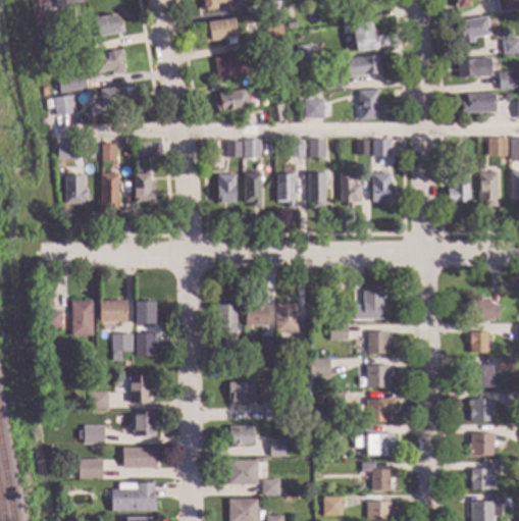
[(74,0),(76,6),(58,8),(56,0),(74,0)]
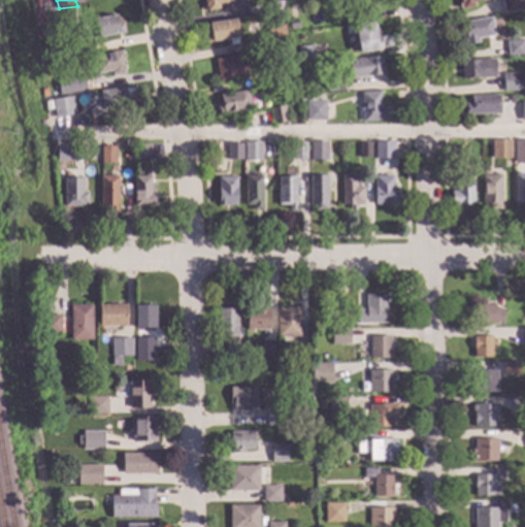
[(236,0),(236,1),(221,4),(222,8),(209,10),(207,0),(236,0)]
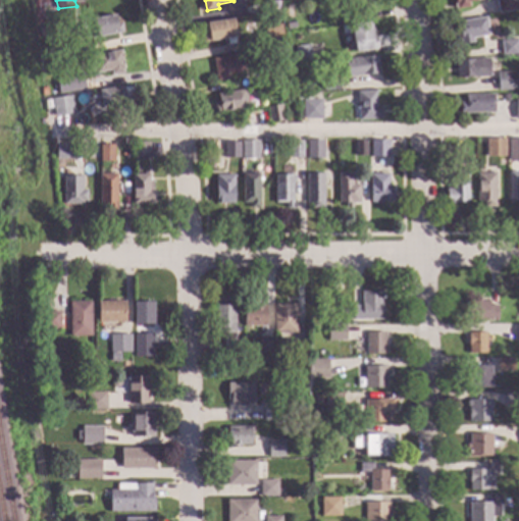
[(374,0),(375,4),(345,9),(344,5),(342,5),(340,0),(374,0)]
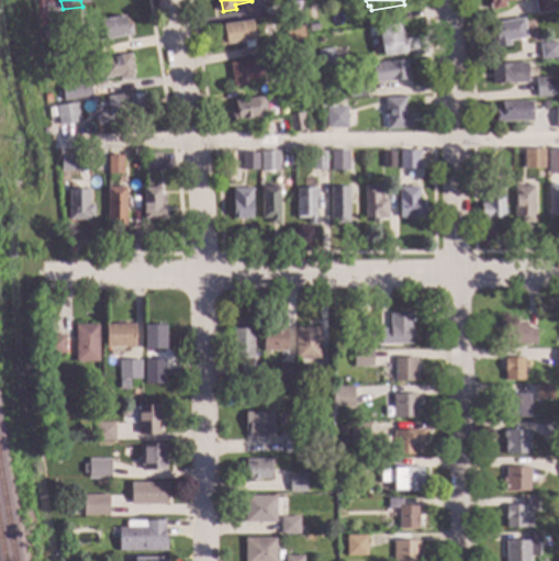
[(515,0),(507,1),(509,7),(492,10),(491,3),(493,2),(492,0),(515,0)]
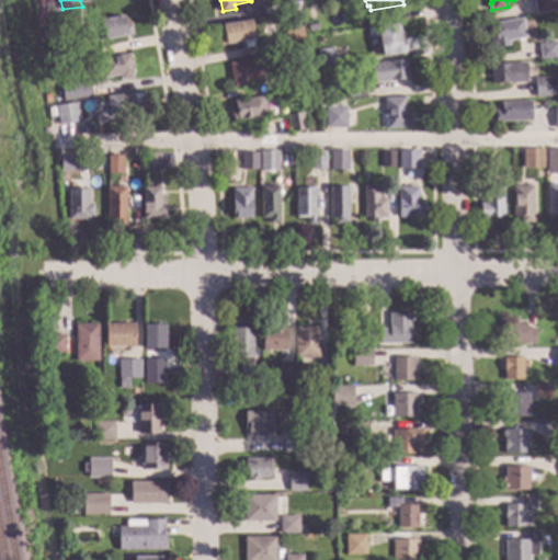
[(554,0),(557,0),(557,10),(538,13),(536,0),(554,0)]
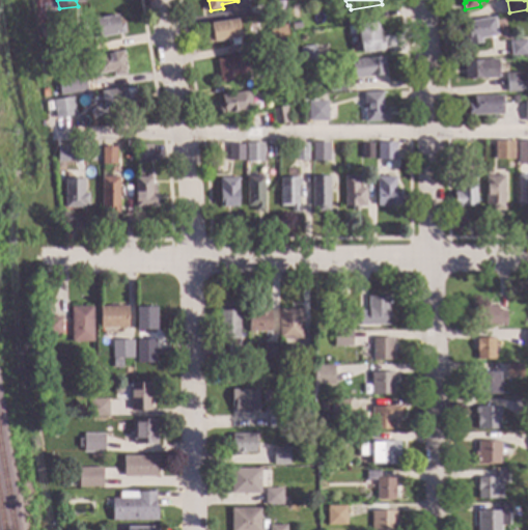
[(121,22),(127,21),(129,32),(94,38),(91,20),(120,15),(121,22)]
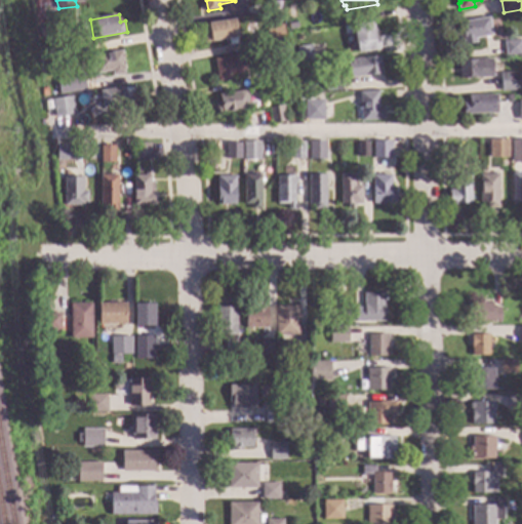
[(494,34),(478,37),(479,44),(467,46),(463,21),(491,16),(494,34)]
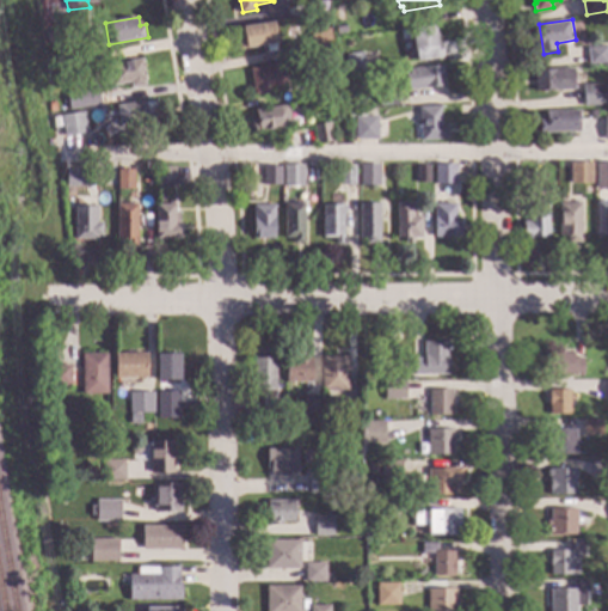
[(278,20),(282,42),(243,49),(240,36),(246,36),(244,26),(278,20)]
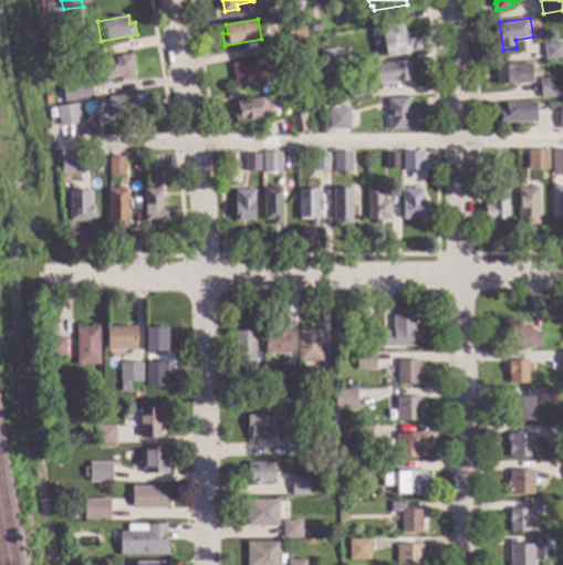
[(324,29),(315,30),(314,23),(323,21),(324,29)]
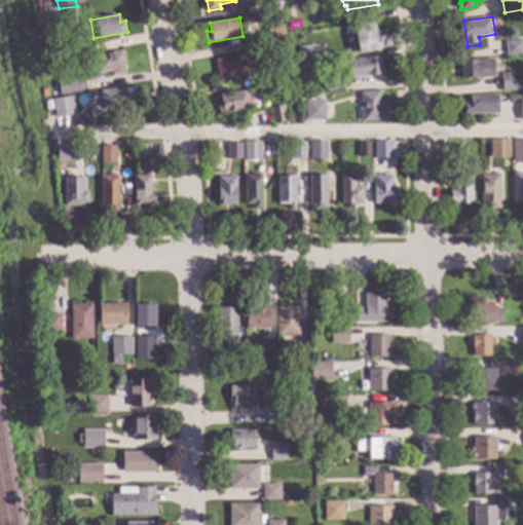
[(378,36),(382,35),(383,48),(377,48),(378,50),(361,53),(356,24),(375,21),(378,36)]
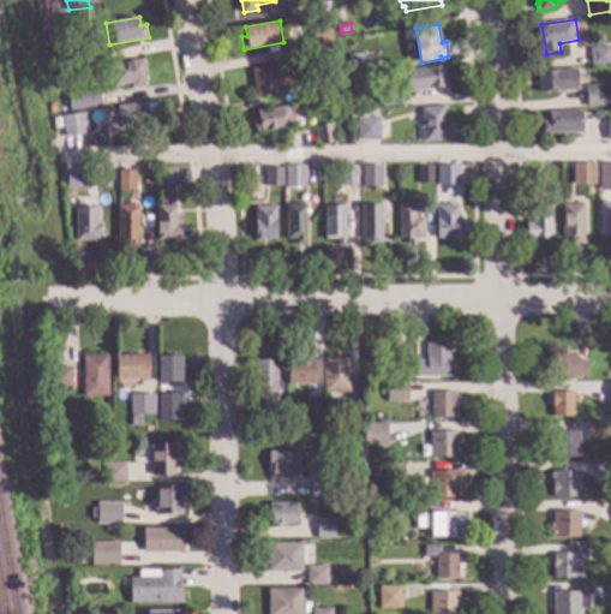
[(337,48),(319,52),(316,29),(334,27),(337,48)]
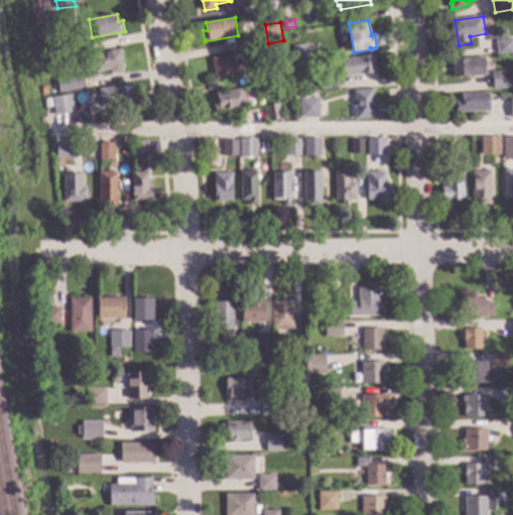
[(51,34),(42,36),(41,28),(50,26),(51,34)]
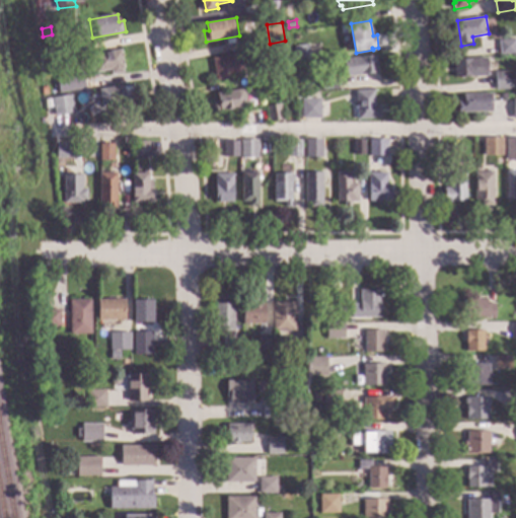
[(515,53),(502,54),(501,40),(515,39),(515,53)]
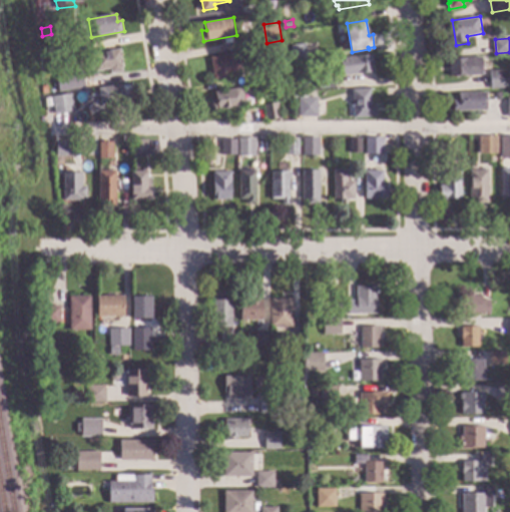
[(309,57),(295,59),(293,45),(307,43),(309,57)]
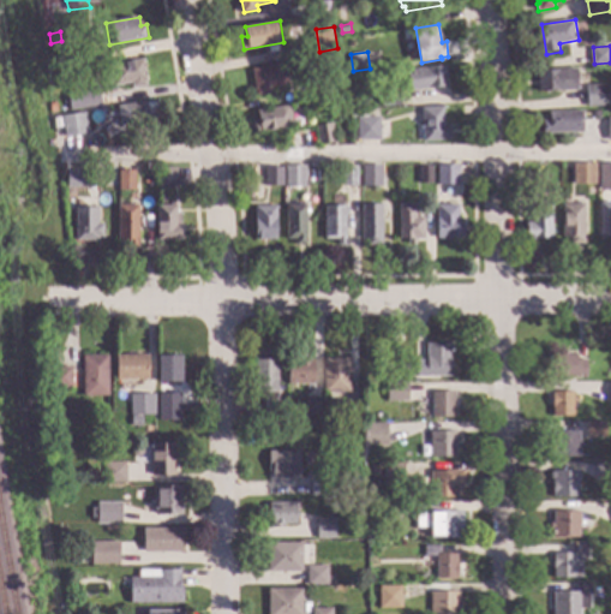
[(150,79),(148,79),(149,84),(135,87),(133,82),(115,84),(115,83),(111,84),(107,65),(112,65),(112,63),(147,58),(150,79)]
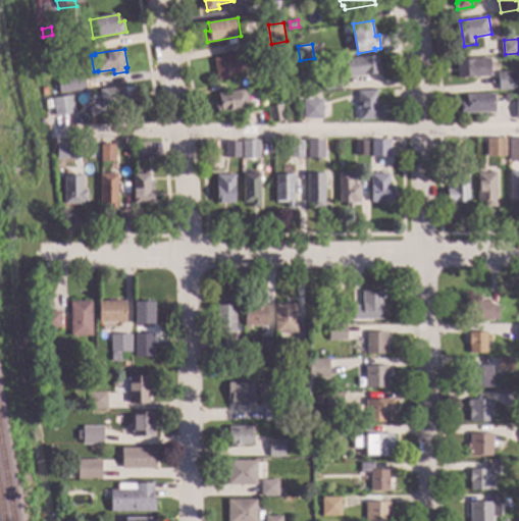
[(243,53),(247,72),(231,74),(231,79),(220,81),(219,75),(218,76),(215,57),(243,53)]
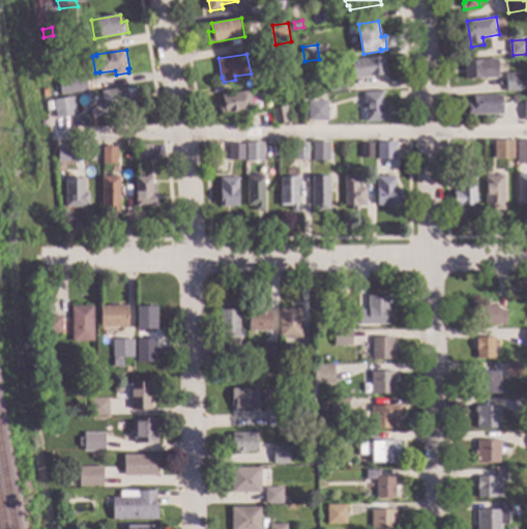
[(388,74),(355,77),(353,59),(386,55),(388,74)]
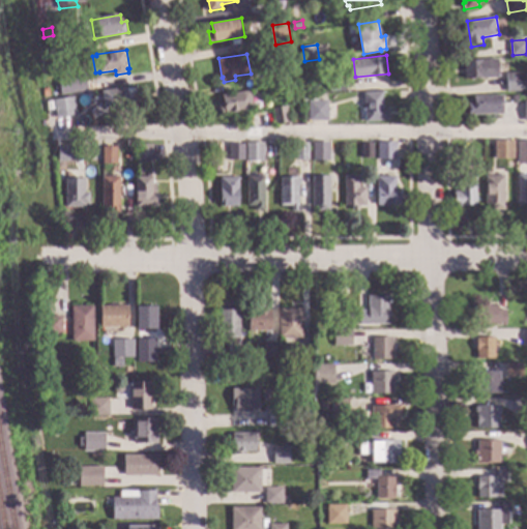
[(500,78),(468,79),(466,60),(500,58),(500,78)]
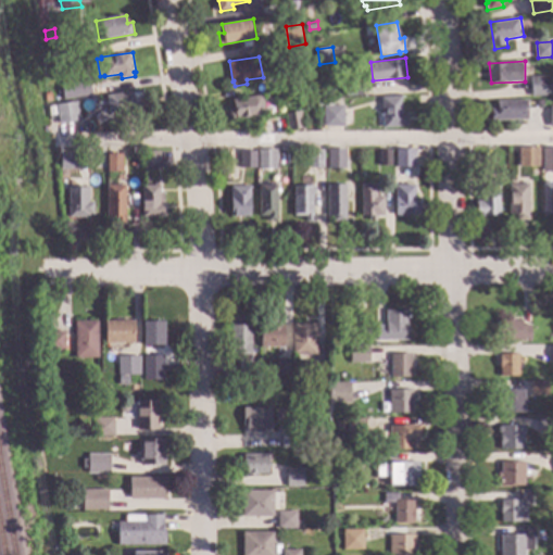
[(552,96),(533,96),(533,76),(552,76),(552,96)]
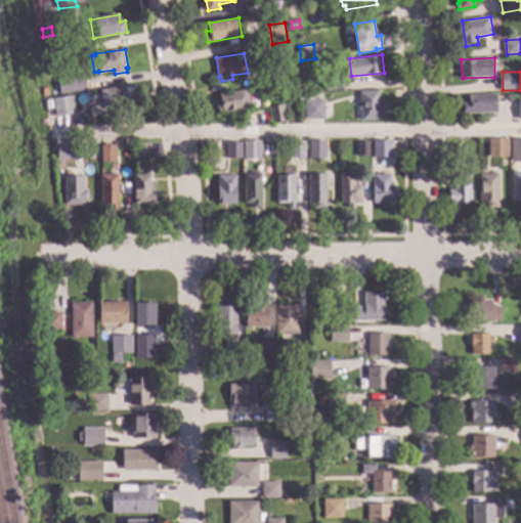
[(86,74),(88,89),(62,93),(59,77),(86,74)]
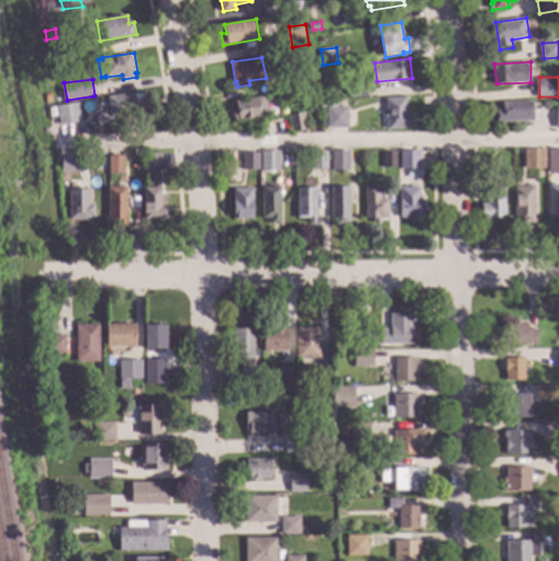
[(369,94),(351,96),(351,85),(368,83),(369,94)]
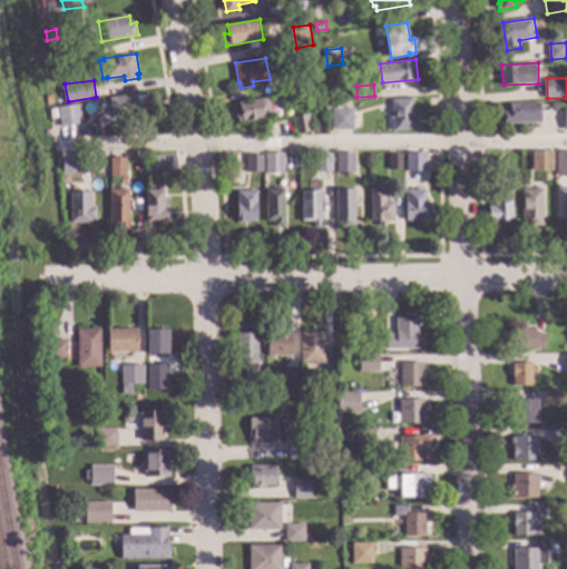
[(149,114),(114,118),(111,97),(147,92),(149,114)]
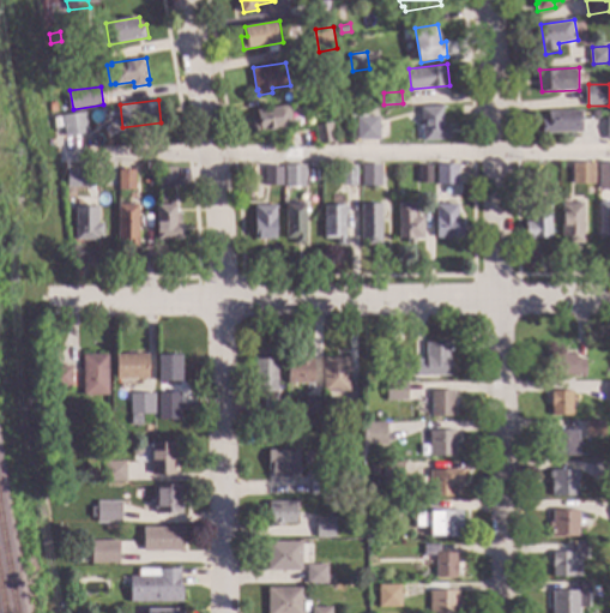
[(287,104),(288,113),(294,112),(295,125),(257,132),(254,118),(260,116),(259,109),(287,104)]
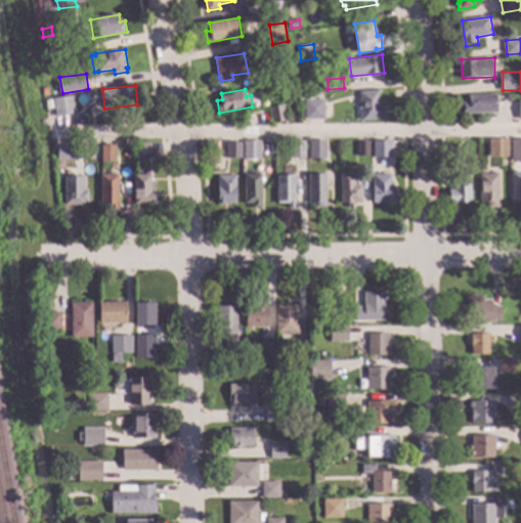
[(382,104),(386,104),(386,119),(362,120),(361,91),(381,90),(382,104)]
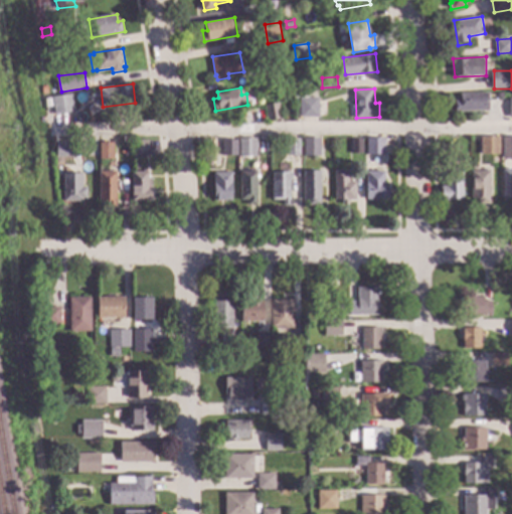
[(491,110),(457,110),(457,100),(462,100),(462,93),(491,92),(491,110)]
